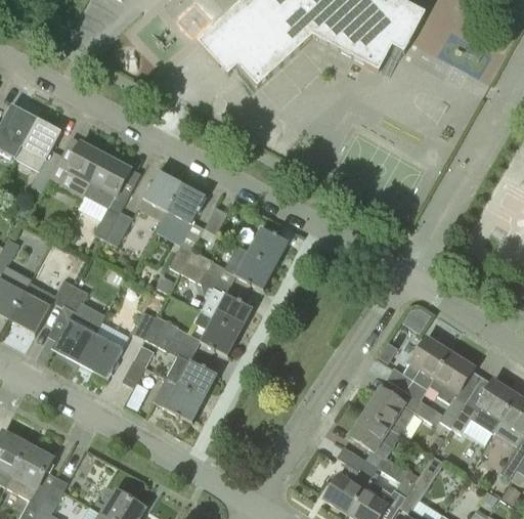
[(242,0),(198,41),(198,42),(219,65),(228,55),(257,86),(312,35),(379,71),(398,34),(410,40),(426,12),(402,0),(242,0)]
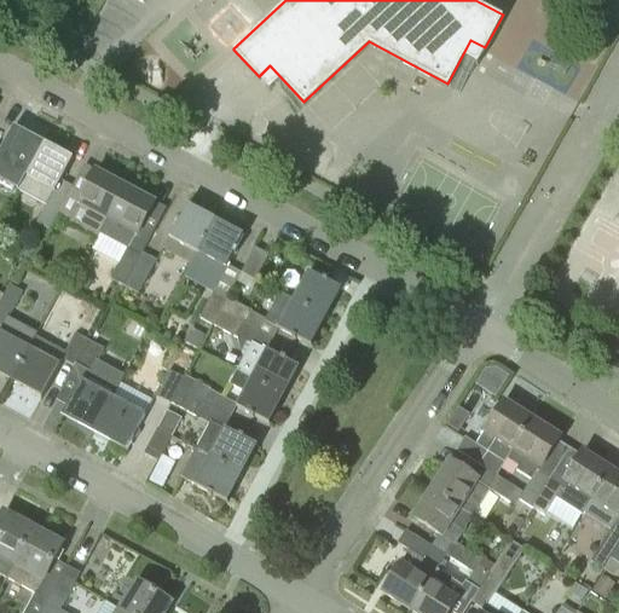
[(24,172),(42,139),(13,125),(15,122),(12,122),(1,144),(0,143),(0,175),(17,186),(25,172),(24,172)]
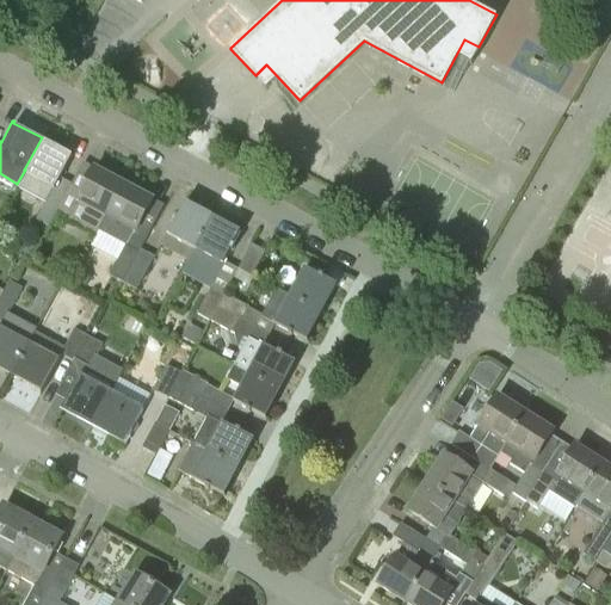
[(69,153),(42,137),(24,170),(25,170),(53,185),(36,216),(48,223),(57,205),(57,207),(72,180),(60,173),(72,152),(71,152),(69,153)]
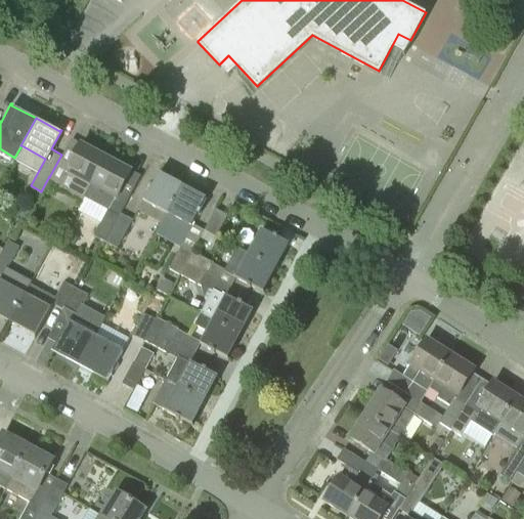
[(86,191),(105,156),(81,142),(82,141),(81,140),(70,160),(61,155),(49,177),(59,182),(61,178),(86,191)]
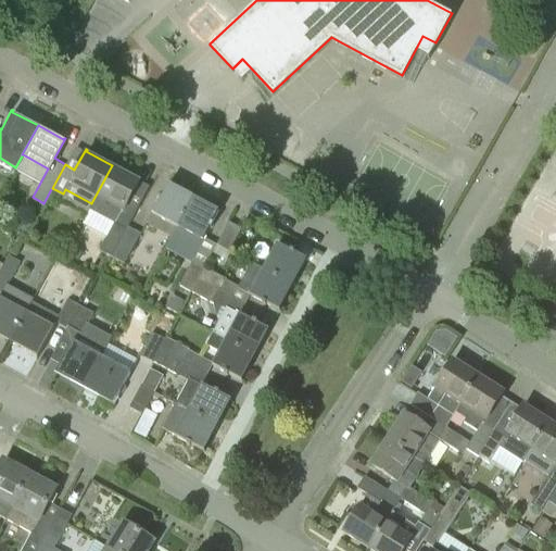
[(99,247),(112,254),(128,224),(139,203),(128,198),(139,178),(138,177),(137,178),(112,165),(91,203),(116,216),(99,247)]
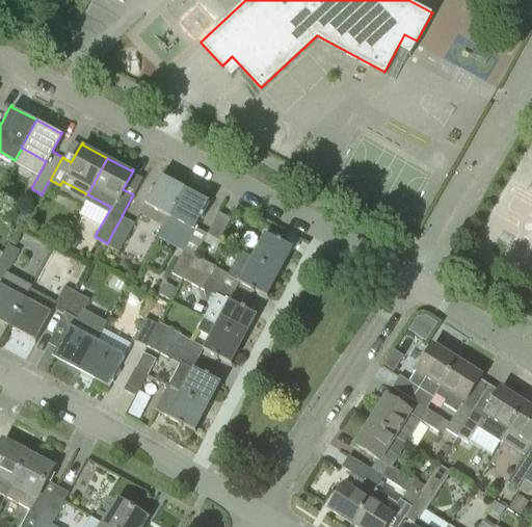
[(184,187),(160,175),(162,172),(161,170),(154,184),(152,183),(150,187),(152,188),(139,211),(163,224),(160,230),(161,231),(184,187)]
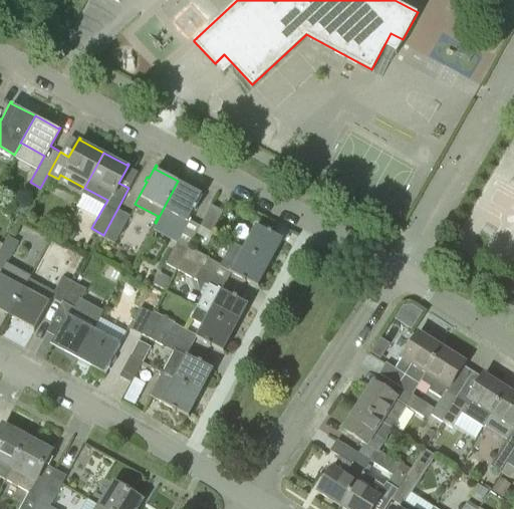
[(200,193),(181,183),(178,181),(156,223),(179,235),(193,207),(195,208),(197,204),(195,204),(202,191),(201,190),(200,193)]
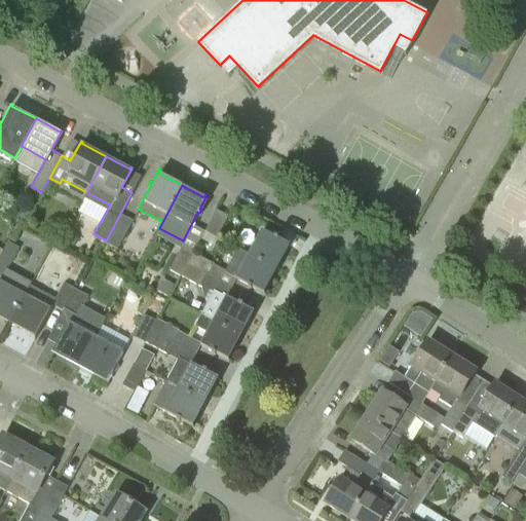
[(212,243),(227,214),(215,209),(200,236),(212,243)]
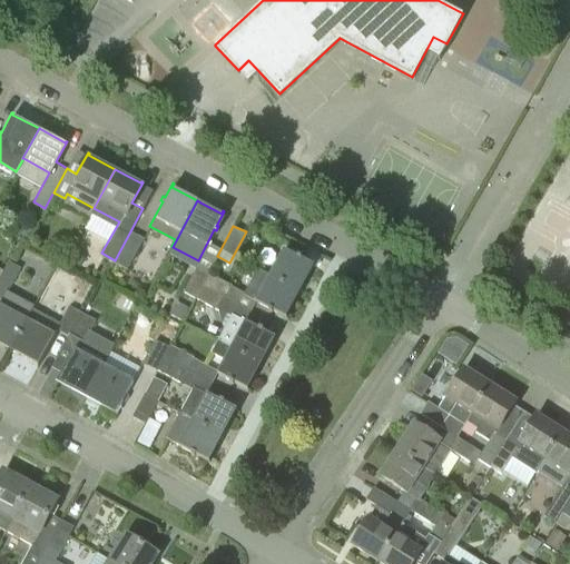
[(144,235),(131,229),(115,260),(127,267),(144,235)]
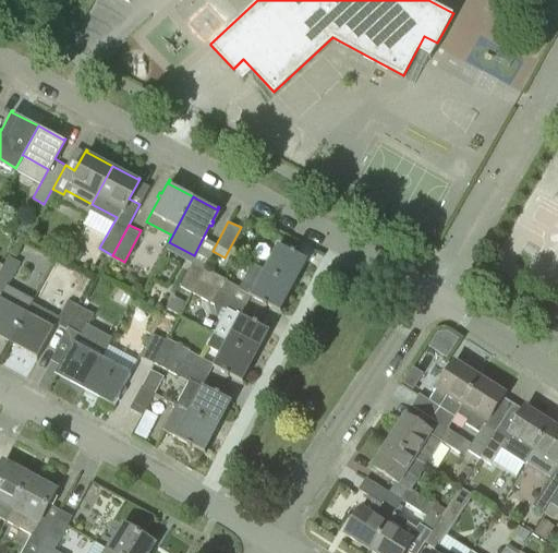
[(291,249),(278,242),(264,267),(292,283),(305,257),(308,260),(308,259),(294,251),(295,249),(292,247),(291,249)]
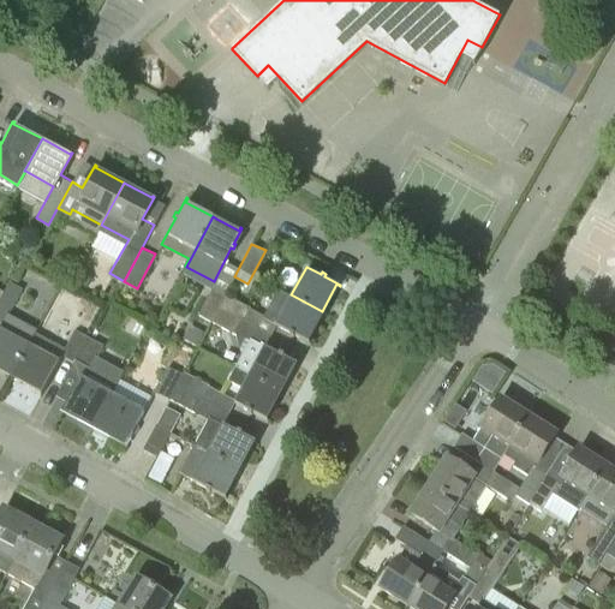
[(35,330),(36,327),(9,311),(22,286),(9,279),(3,288),(0,294),(0,321),(0,365),(12,372),(35,330)]
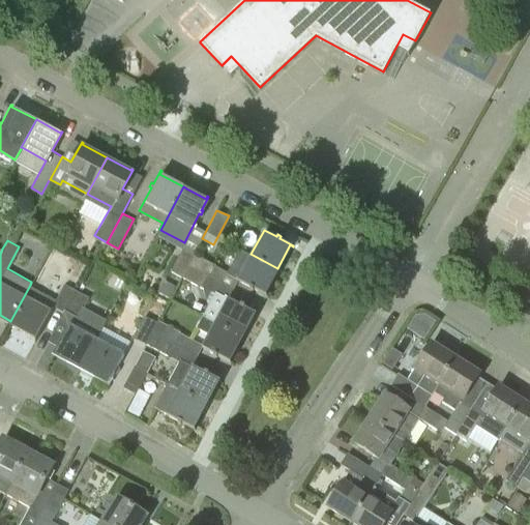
[(181,274),(187,263),(194,251),(183,245),(171,269),(181,274)]
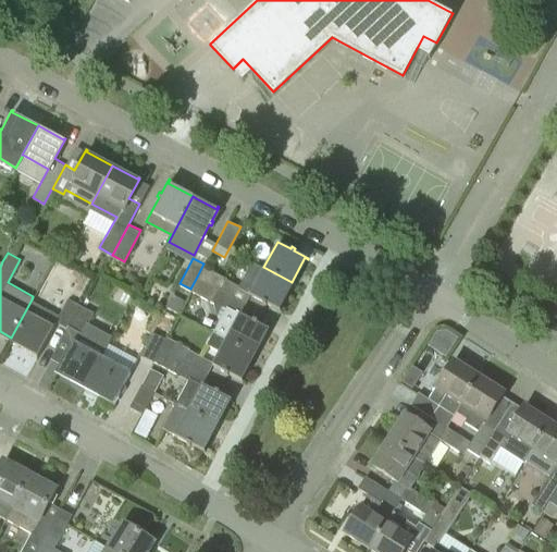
[(203,264),(197,277),(220,290),(226,277),(203,264)]
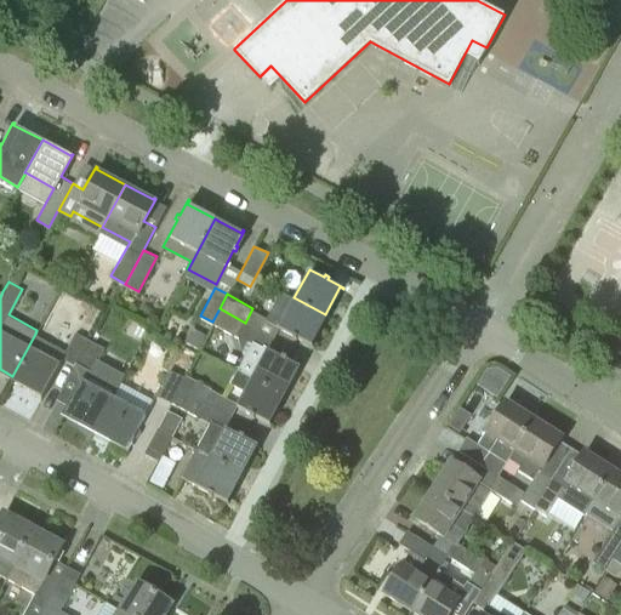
[(294,297),(280,323),(278,325),(292,334),(291,335),(296,337),(297,335),(313,343),(314,342),(311,340),(325,314),(294,297)]
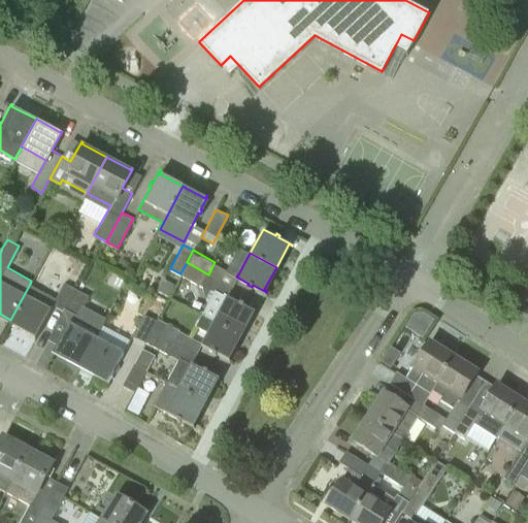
[(202,286),(208,274),(187,262),(180,273),(202,286)]
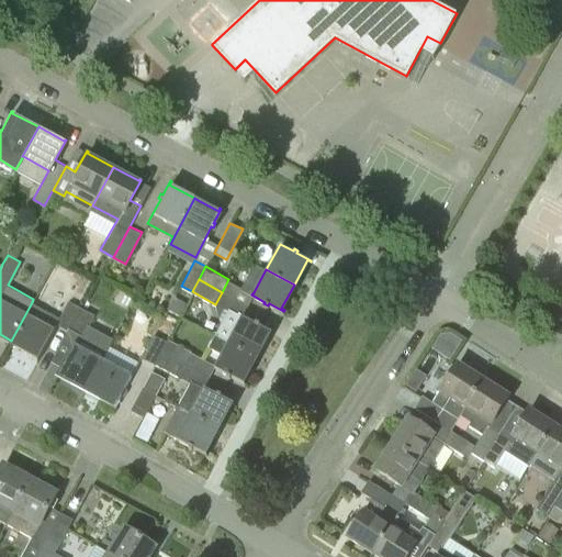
[(178,312),(183,302),(173,297),(168,308),(178,312)]
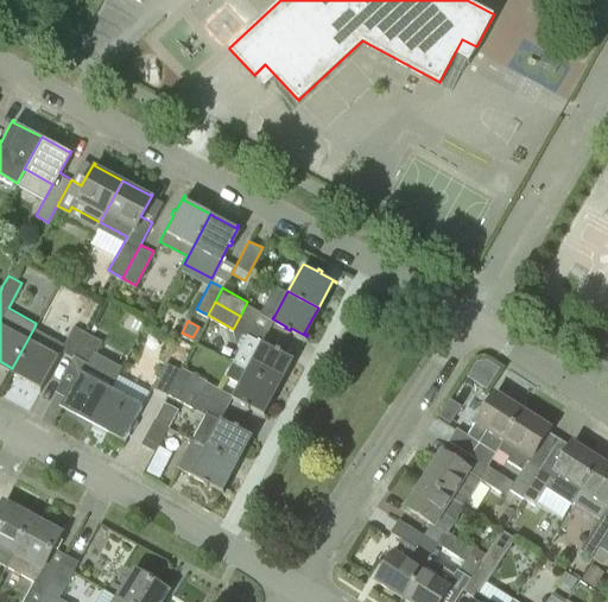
[(73,356),(87,330),(74,323),(63,342),(35,327),(12,368),(40,384),(38,388),(39,388),(58,353),(57,353),(61,349),(73,356)]
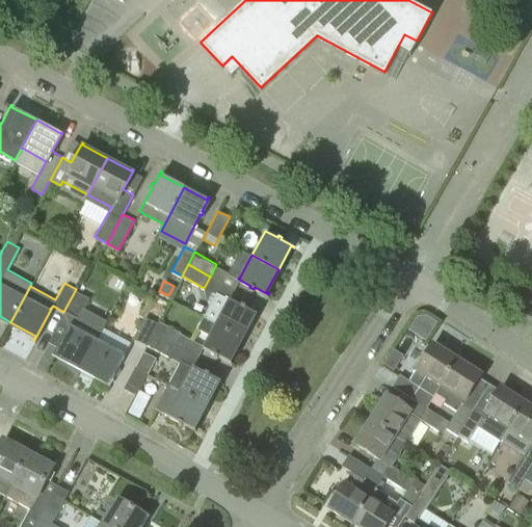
[(89,296),(76,289),(63,312),(73,317),(56,347),(69,353),(65,360),(82,368),(98,338),(108,319),(98,313),(91,315),(82,310),(89,296)]
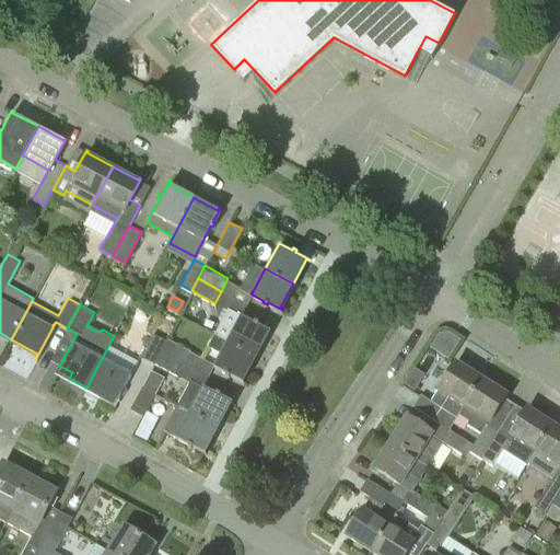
[(154,362),(162,349),(167,339),(164,337),(174,319),(161,312),(139,356),(154,362)]
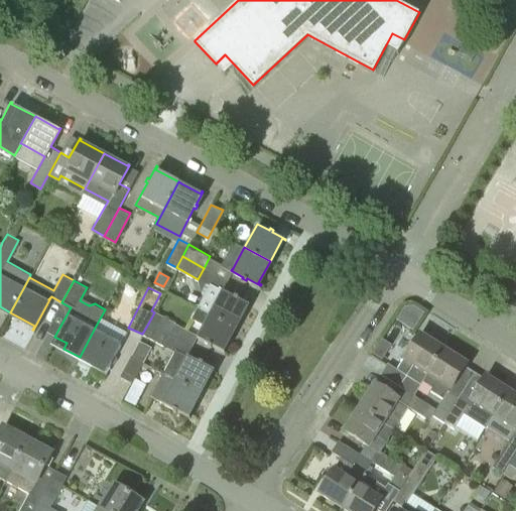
[(233,295),(221,289),(208,311),(235,326),(246,304),(249,305),(250,304),(237,297),(238,296),(234,294),(233,295)]
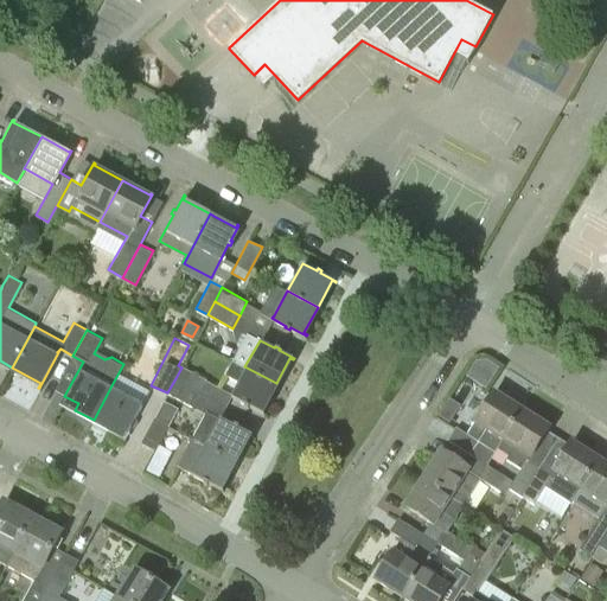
[(238,379),(231,392),(231,395),(244,403),(244,404),(248,407),(249,406),(264,414),(266,413),(262,410),(276,383),(244,366),(231,359),(224,372),(238,379)]
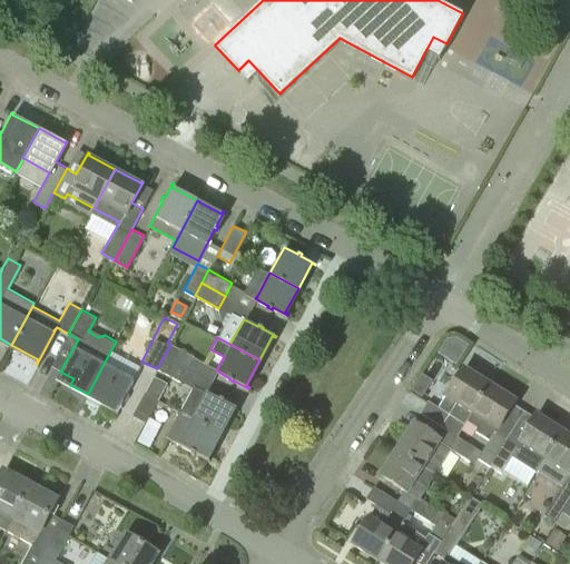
[(170,345),(165,355),(187,367),(193,355),(172,343),(170,345)]
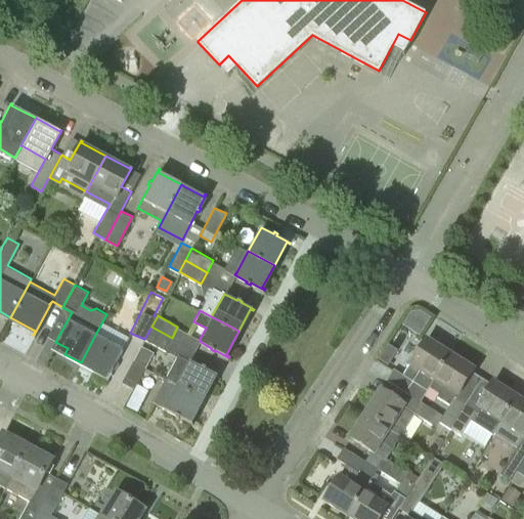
[(172,338),(151,327),(144,339),(165,350),(172,338)]
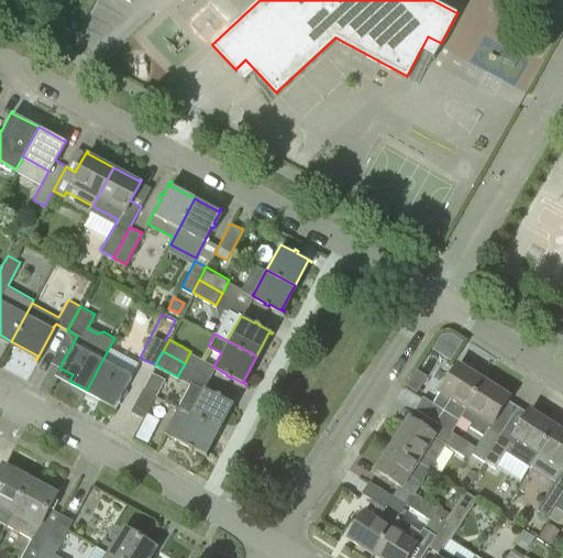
[(118,398),(132,373),(103,358),(87,390),(101,397),(105,392),(118,398)]
